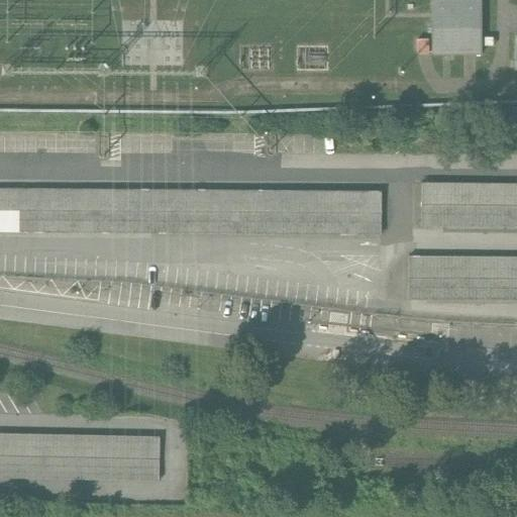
[(426,0),(426,55),(480,55),(480,0),(426,0)]
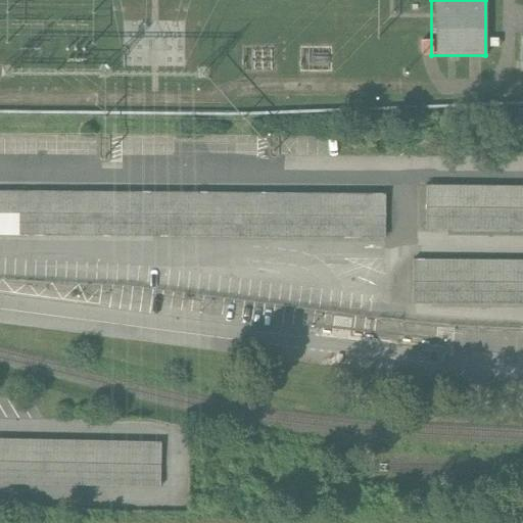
[(522,233),(522,185),(422,185),(422,233),(522,233)]
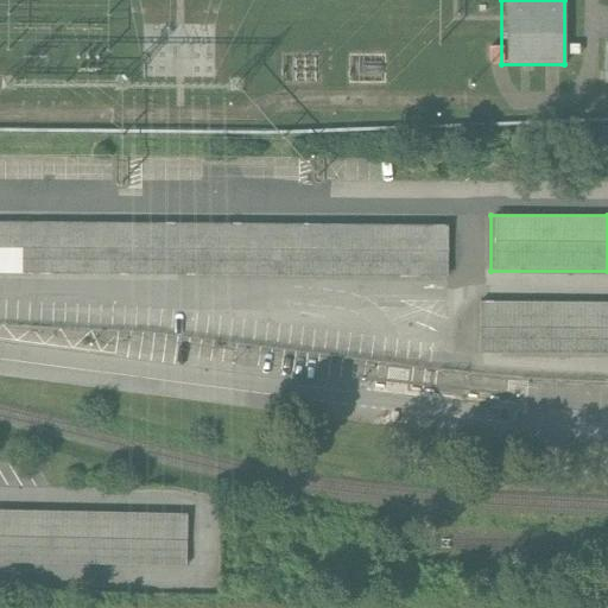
[(0,220),(0,273),(92,274),(99,266),(118,266),(126,296),(126,266),(139,263),(139,278),(150,286),(149,314),(157,314),(157,322),(201,310),(201,296),(190,286),(203,283),(203,261),(234,261),(226,271),(444,272),(445,225),(194,222),(194,233),(181,233),(181,254),(154,254),(147,263),(145,257),(131,257),(131,222),(0,220)]
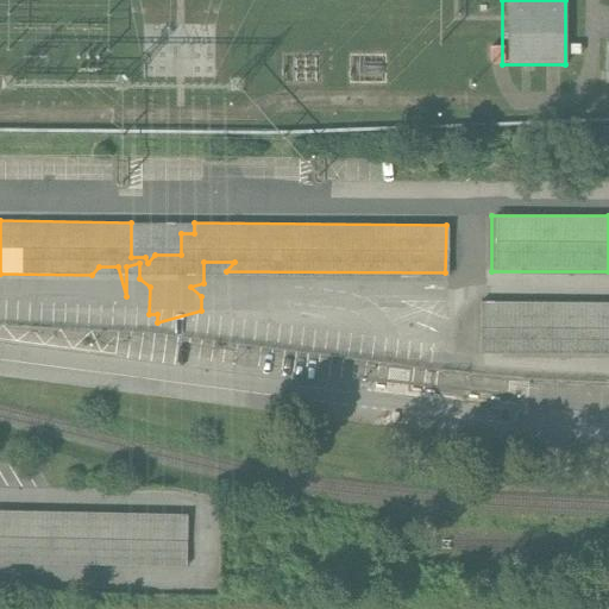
[(608,302),(477,302),(476,353),(608,353),(608,302)]
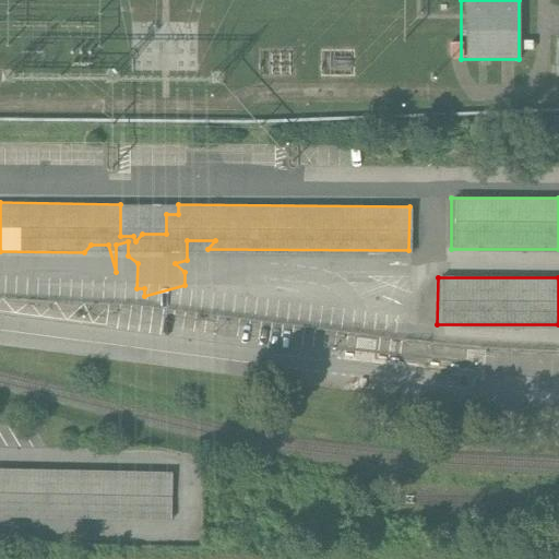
[(178,478),(0,473),(0,521),(177,525),(178,478)]
